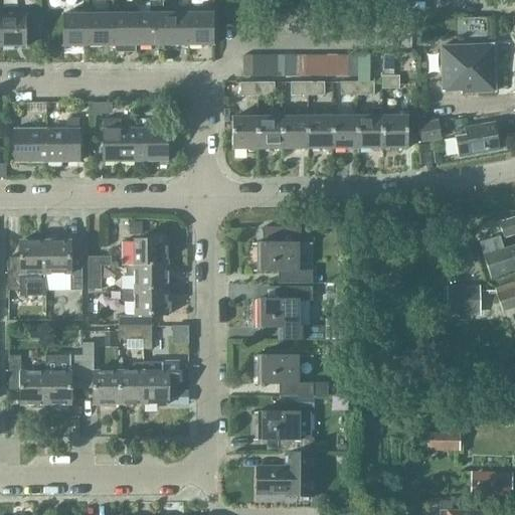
[(362,0),(362,4),(403,11),(404,0),(362,0)]
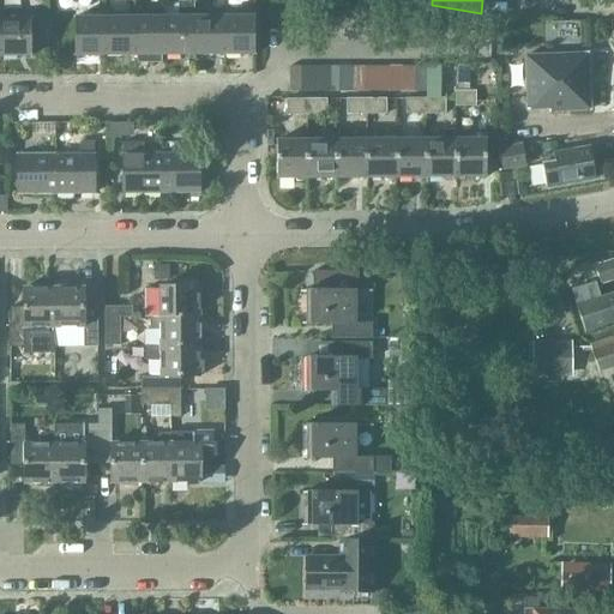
[(194,2),(178,2),(178,18),(164,18),(164,56),(194,56),(194,18),(194,2)]
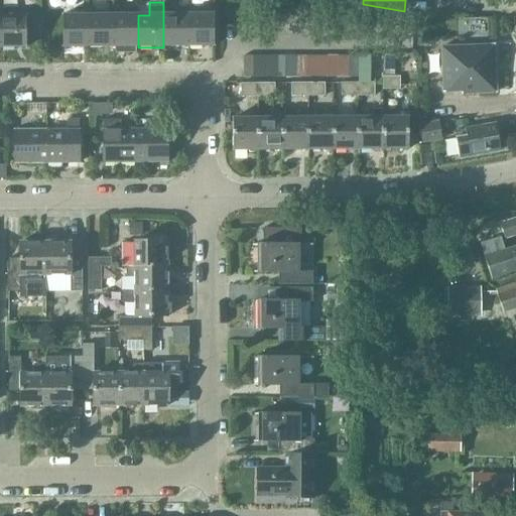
[(76,9),(76,15),(62,15),(62,47),(88,47),(88,15),(88,9),(76,9)]
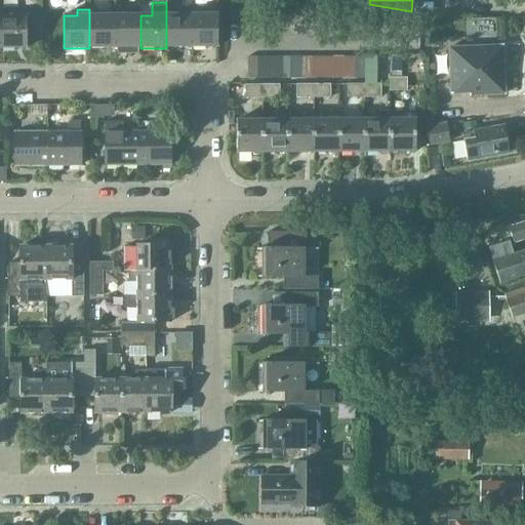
[(0,15),(0,49),(26,49),(26,38),(40,37),(39,15),(0,15)]
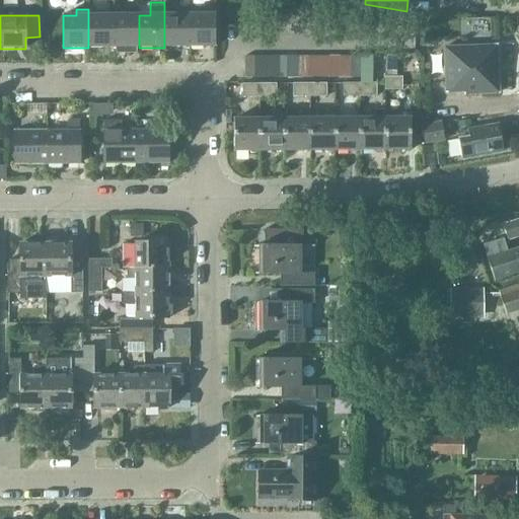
[(114,48),(114,15),(88,15),(88,48),(114,48)]
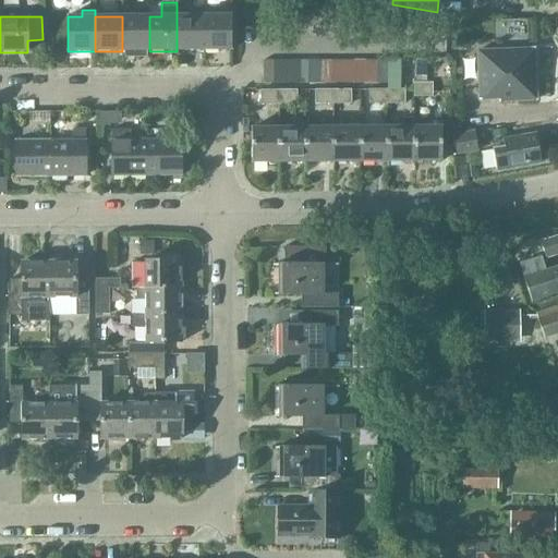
[(122,51),(149,51),(149,16),(122,16),(122,51)]
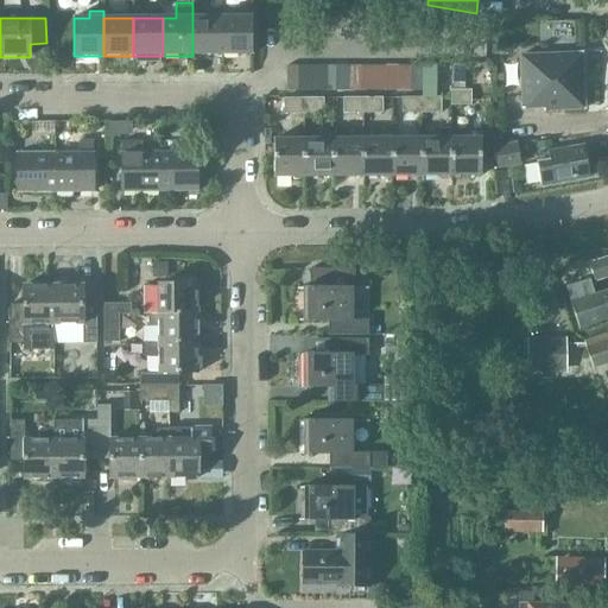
[(192,18),(192,56),(222,56),(222,18),(192,18)]
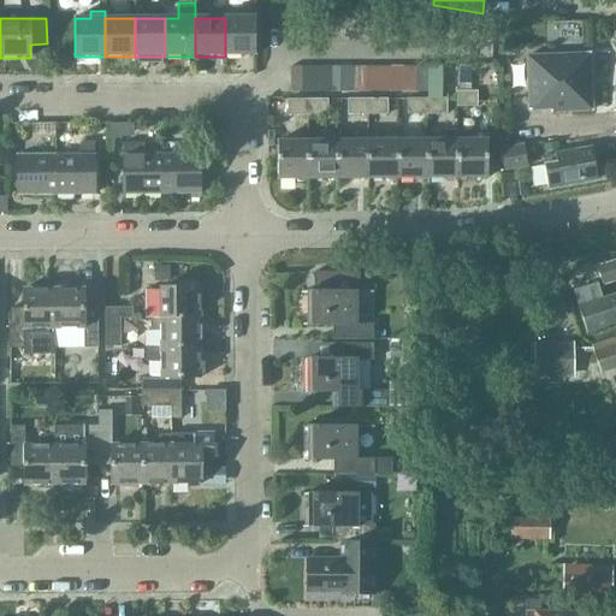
[(225,18),(225,57),(255,57),(255,18),(225,18)]
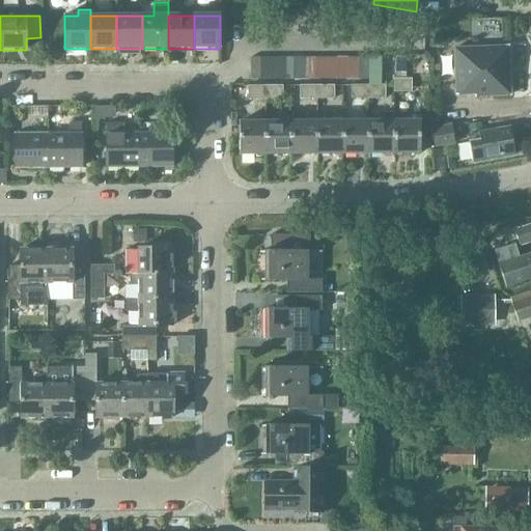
[(475,93),(475,98),(510,95),(508,46),(454,48),(456,94),(475,93)]
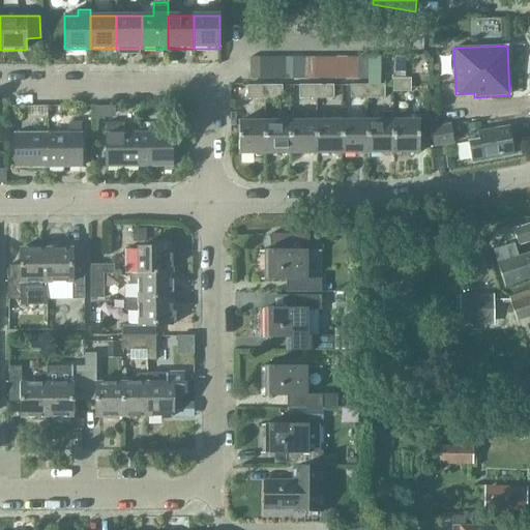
[(394,78),(406,78),(405,56),(394,57),(394,78)]
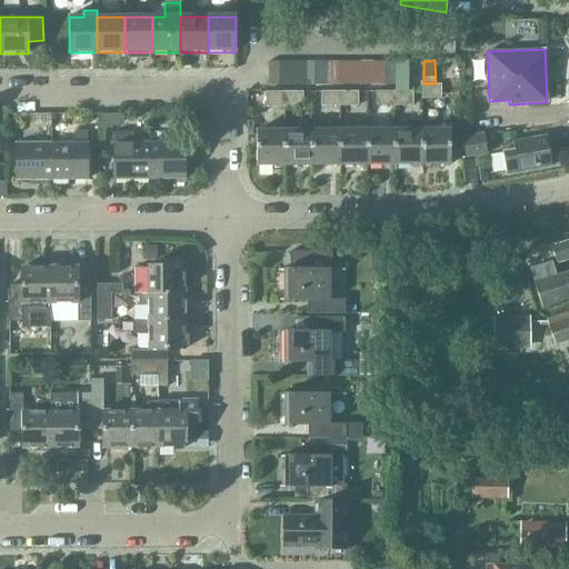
[(268,62),(268,83),(280,83),(279,61),(268,62)]
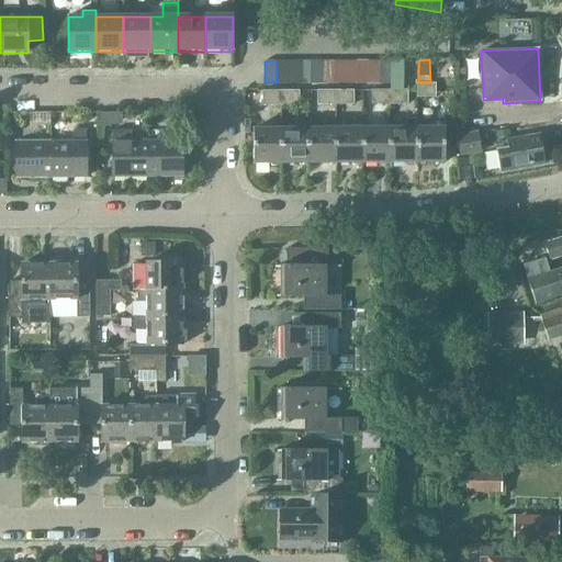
[(276,60),(277,82),(287,82),(287,60),(276,60)]
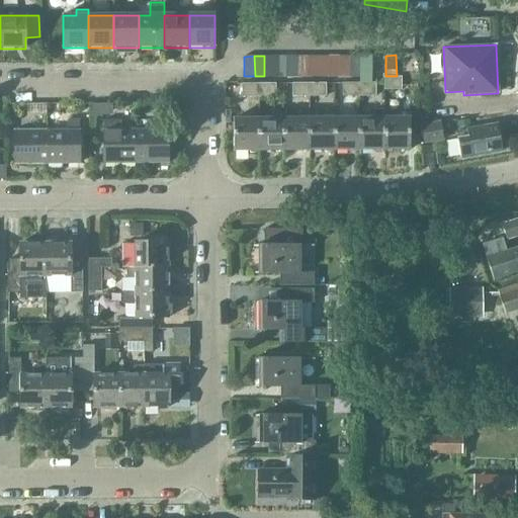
[(264,56),(264,76),(275,76),(274,56),(264,56)]
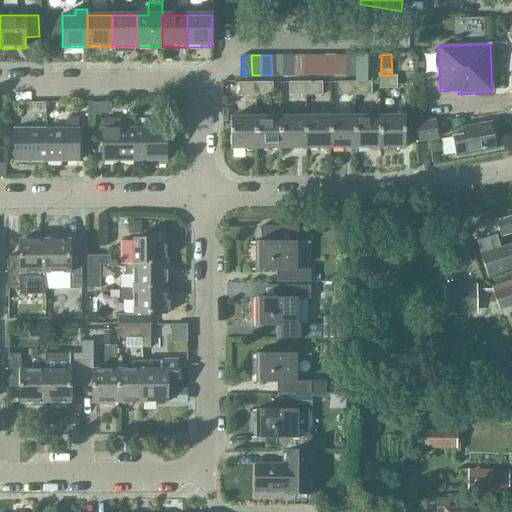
[(271,55),(272,75),(283,75),(283,55),(271,55)]
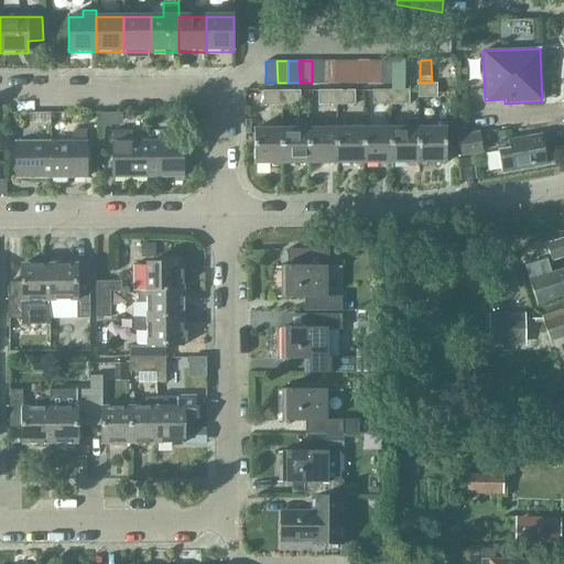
[(312,61),(312,83),(323,82),(323,61),(312,61)]
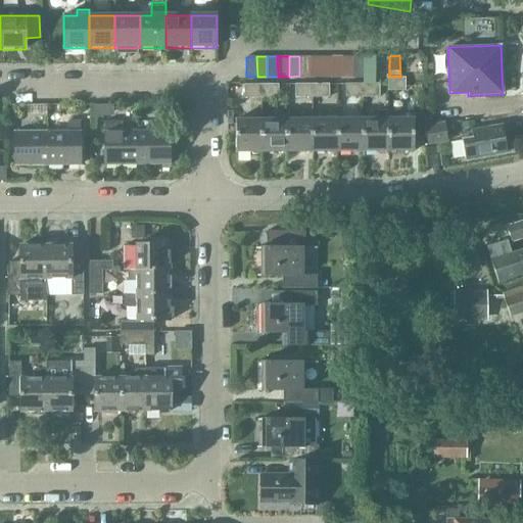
[(310,76),(310,56),(299,56),(299,76),(310,76)]
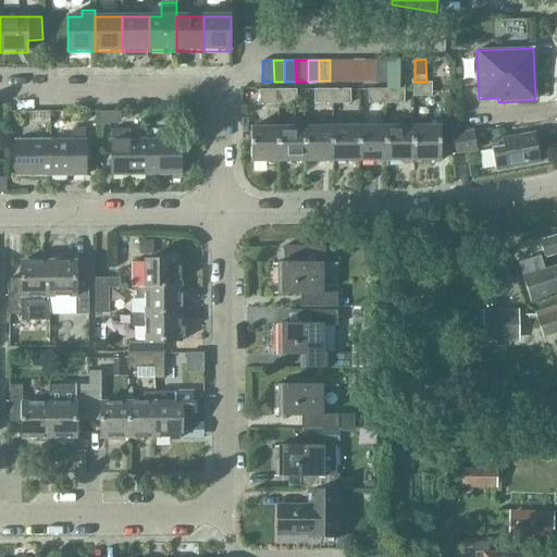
[(342,81),(342,60),(330,60),(330,81),(342,81)]
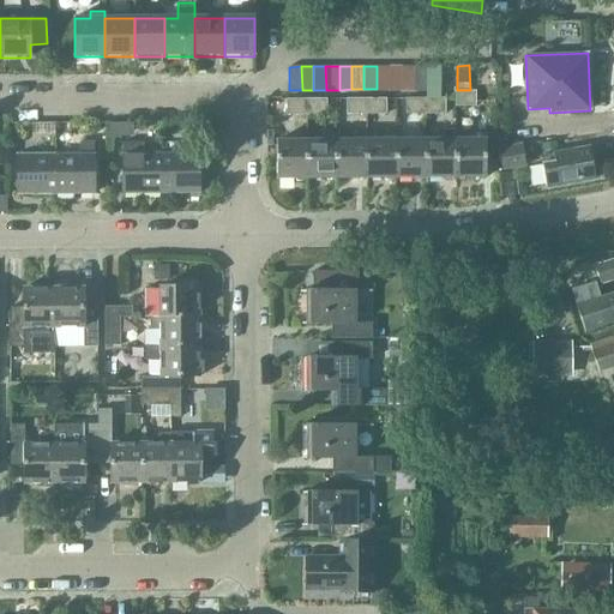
[(389,89),(389,66),(377,66),(377,89),(389,89)]
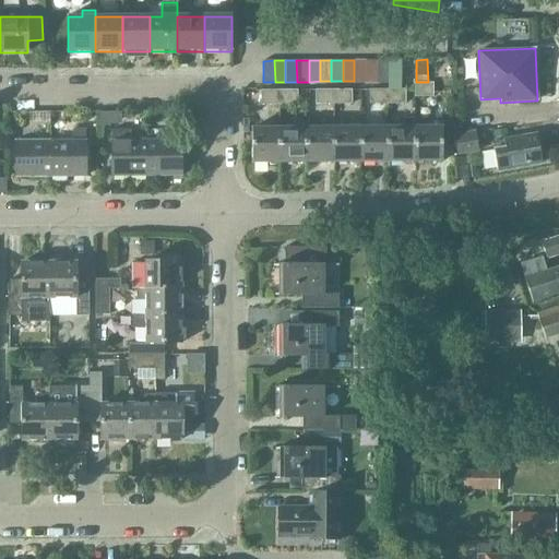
[(366,81),(366,60),(354,60),(354,81),(366,81)]
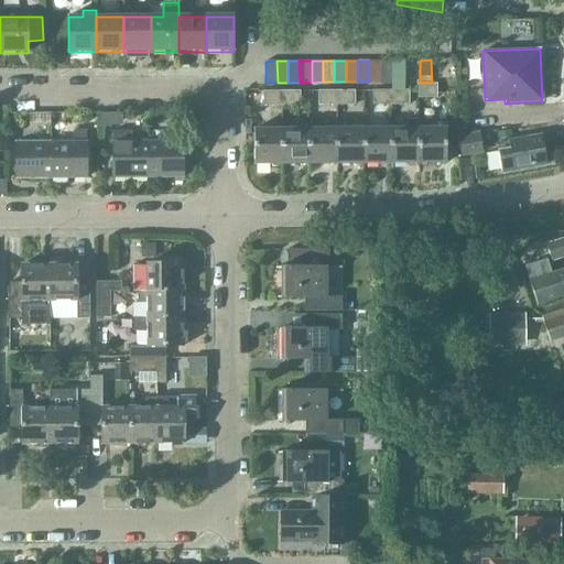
[(380,82),(380,61),(369,61),(369,82),(380,82)]
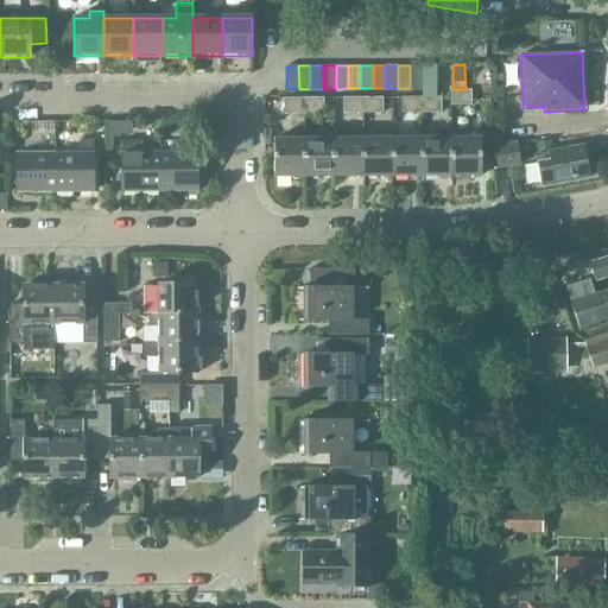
[(410,65),(410,88),(422,88),(422,65),(410,65)]
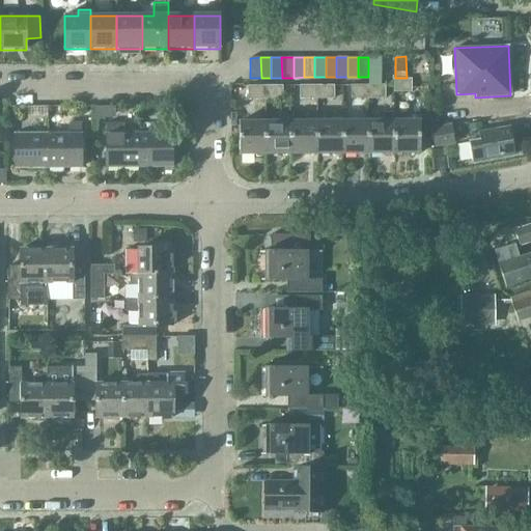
[(407,79),(407,78),(395,78),(395,79),(393,79),(394,93),(412,93),(412,79),(407,79)]
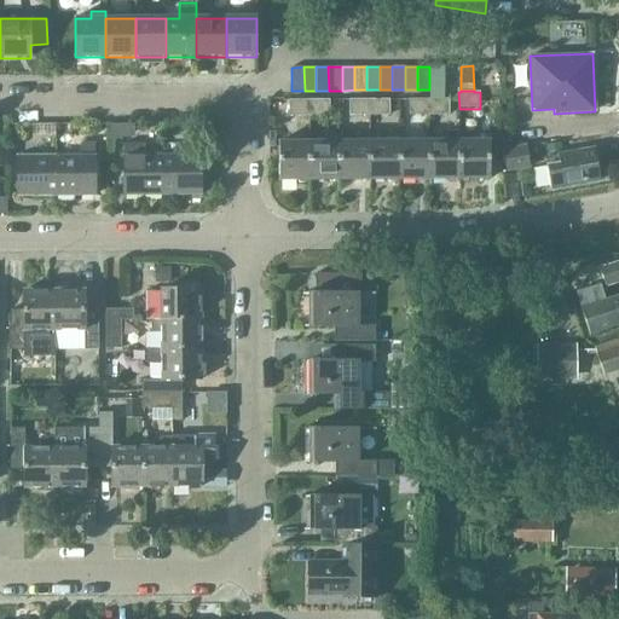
[(369,100),(369,116),(392,116),(392,99),(369,100)]
